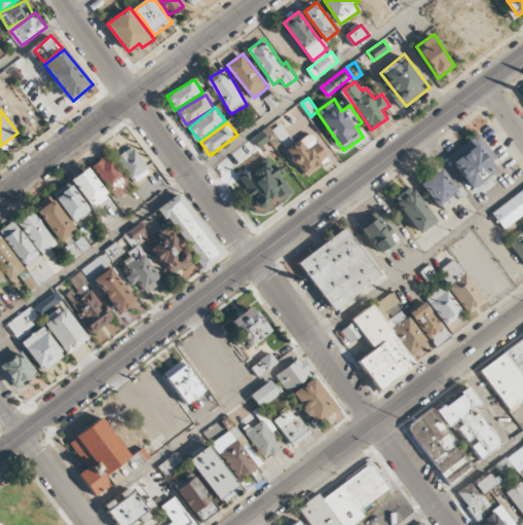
[(275,127),(287,146),(294,141),(284,123),(275,127)]
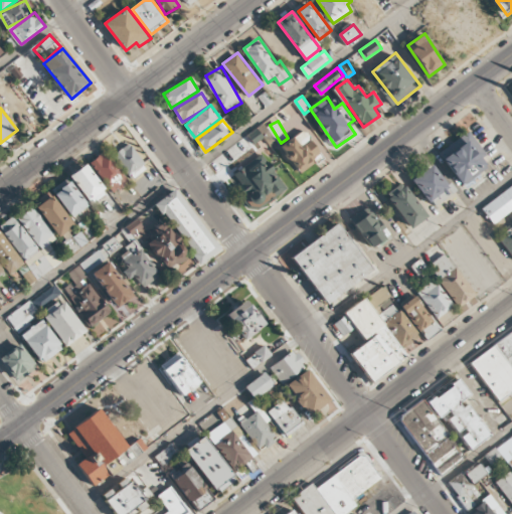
[(441,151),(461,184),(488,167),(482,157),(486,155),(472,131),(441,151)]
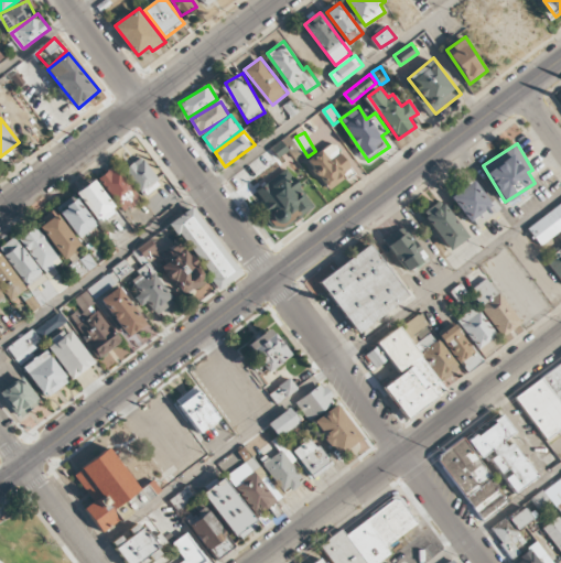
[(311,158),(330,188),(356,173),(344,152),(331,160),(324,150),(311,158)]
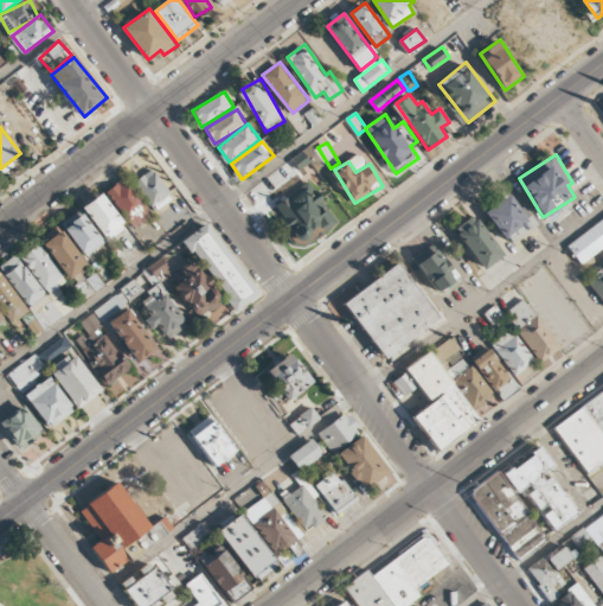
[(158,210),(175,197),(153,167),(135,182),(158,210)]
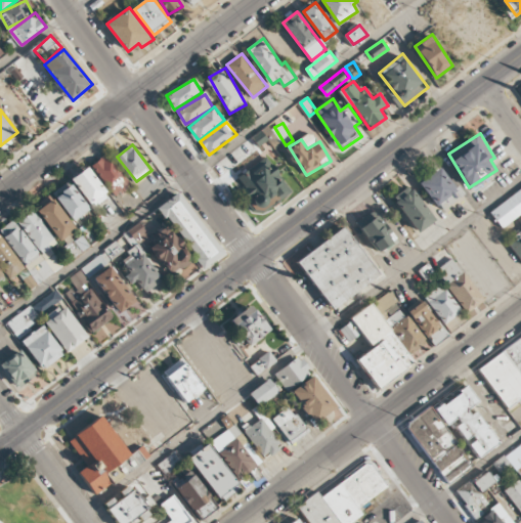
[(226,174),(243,163),(234,150),(218,163),(226,174)]
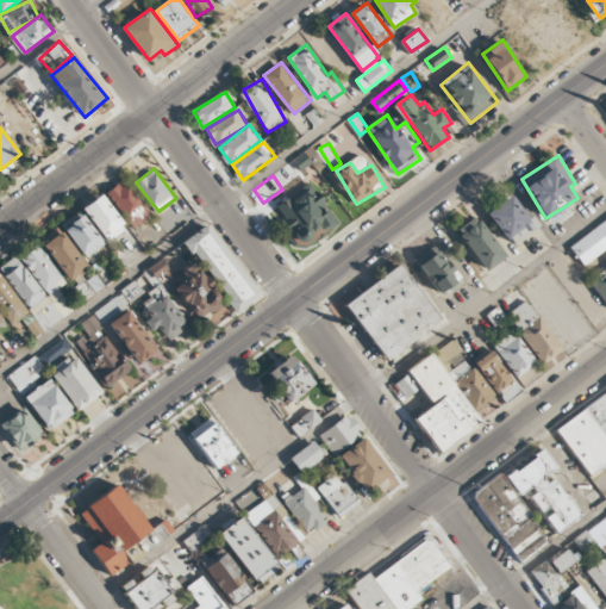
[(108,191),(136,229),(155,216),(127,178),(108,191)]
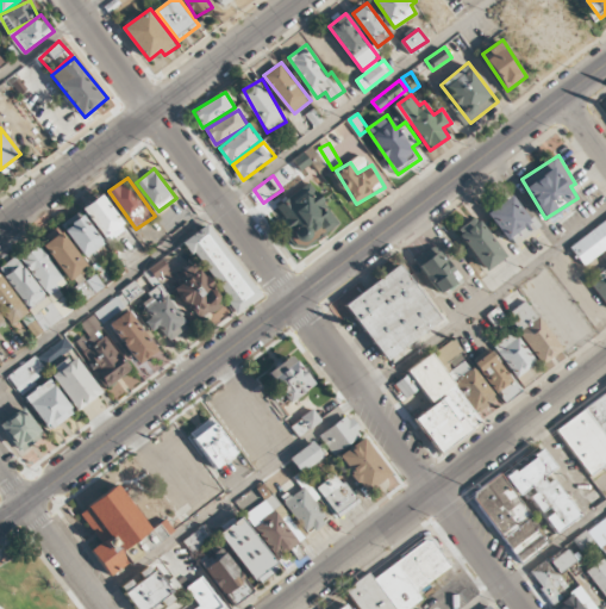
[(301,249),(342,224),(314,181),(274,206),(301,249)]
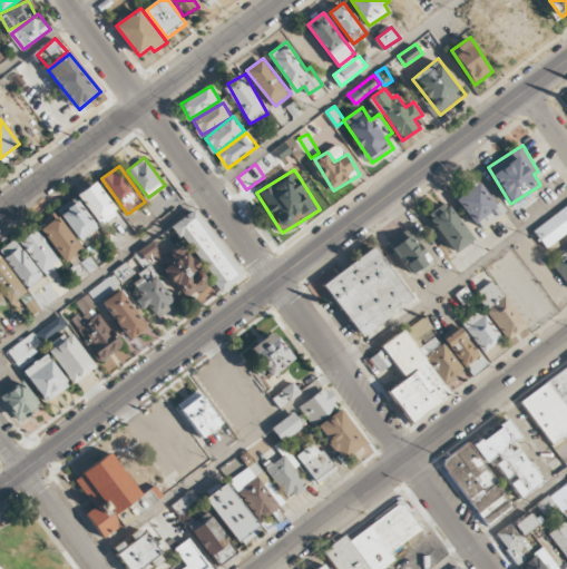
[(118,214),(99,180),(80,192),(99,225),(118,214)]
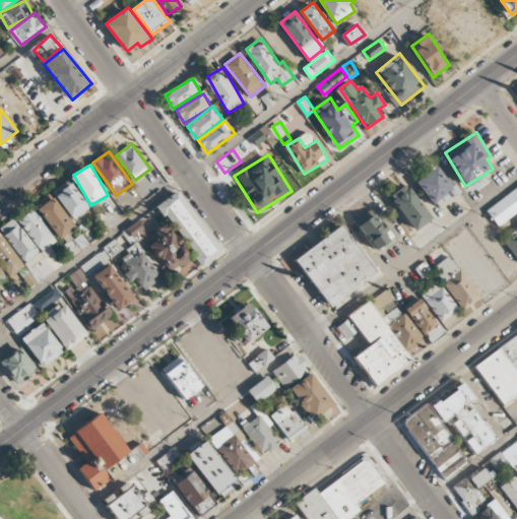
[(459,192),(439,165),(417,181),(438,208),(459,192)]
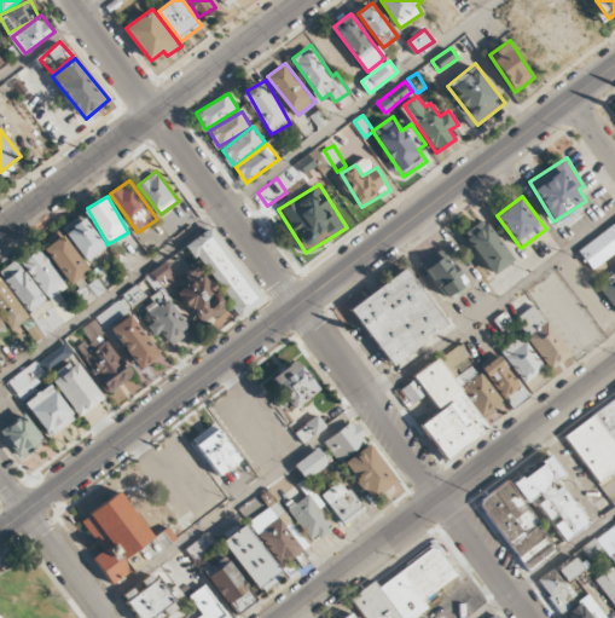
[(64,226),(87,260),(108,247),(85,213),(64,226)]
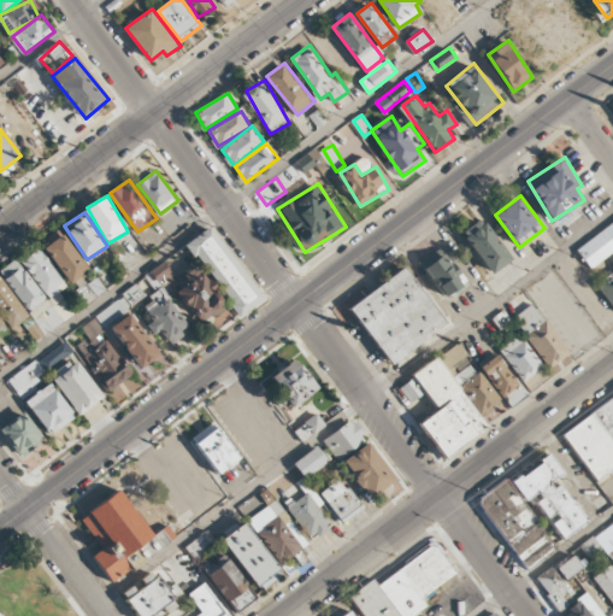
[(512,259),(483,217),(463,232),(491,274),(512,259)]
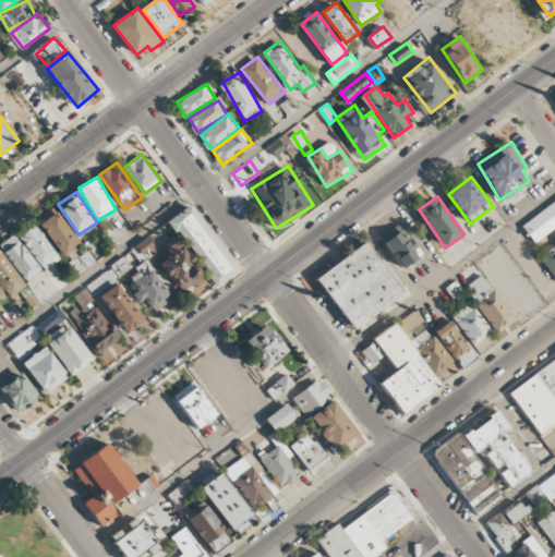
[(535,242),(554,227),(554,201),(523,225),(535,242)]
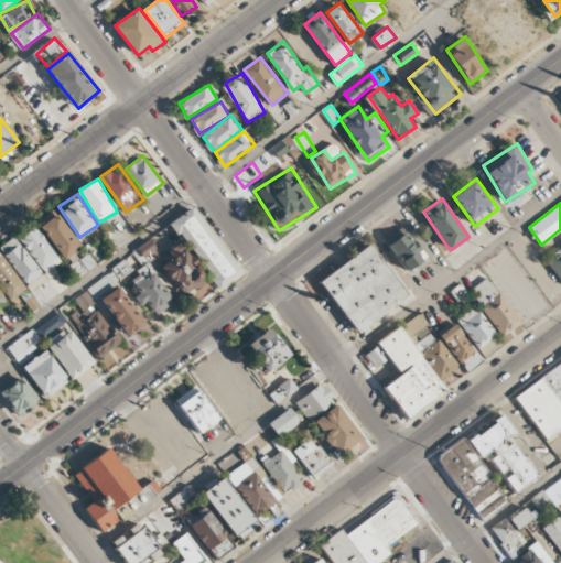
[(194,206),(173,222),(220,288),(241,272),(194,206)]
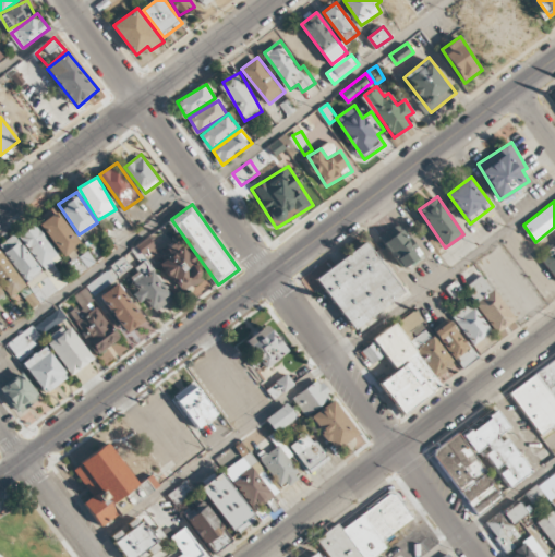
[(41,222),(64,256),(82,244),(59,210),(41,222)]
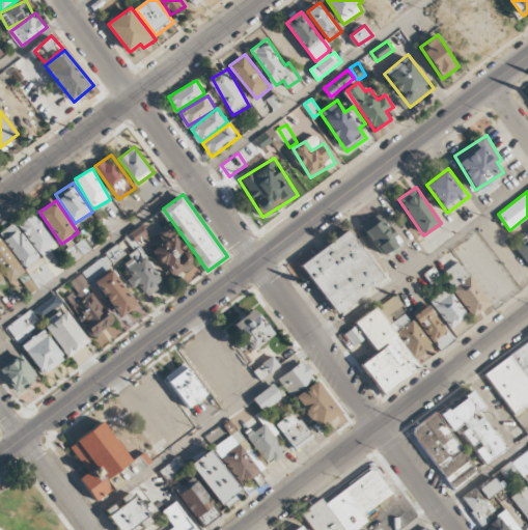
[(43,257),(59,247),(38,212),(21,222),(43,257)]
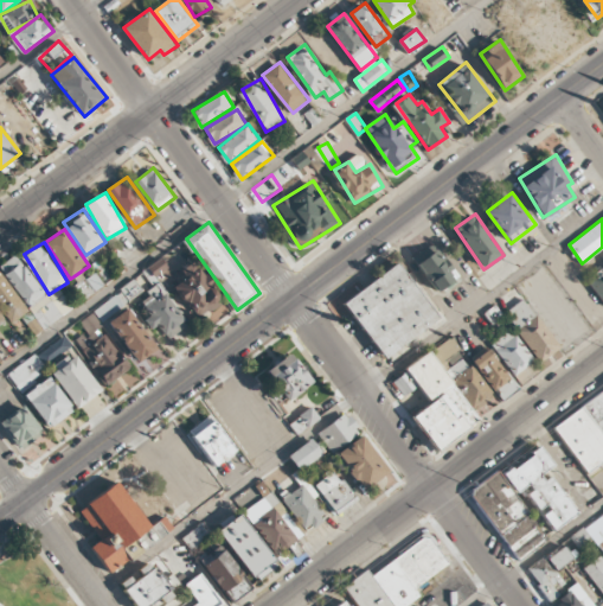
[(459,278),(436,244),(416,259),(437,292),(459,278)]
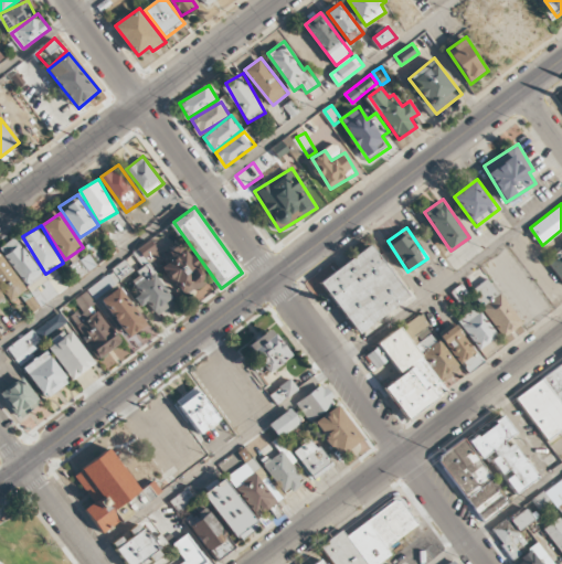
[(30,285),(45,273),(16,236),(1,248),(30,285)]
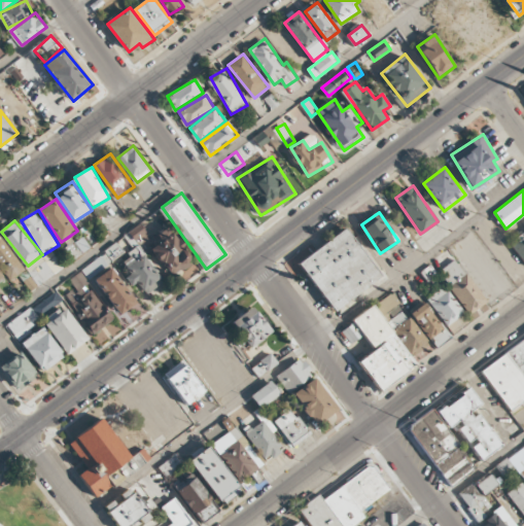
[(151,238),(141,223),(126,234),(133,245),(144,239),(169,277),(194,260),(171,225),(151,238)]
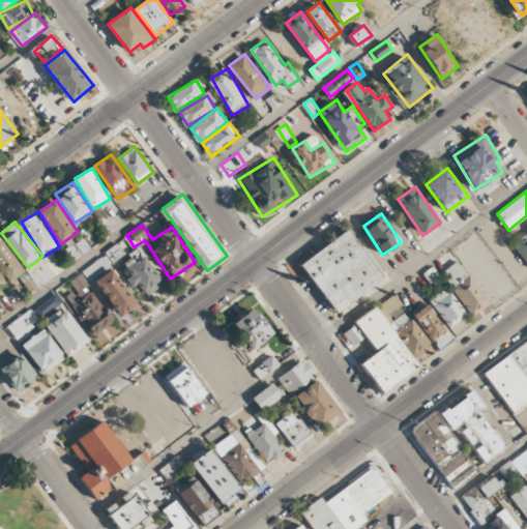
[(349,229),(301,264),(339,313),(385,277),(349,229)]
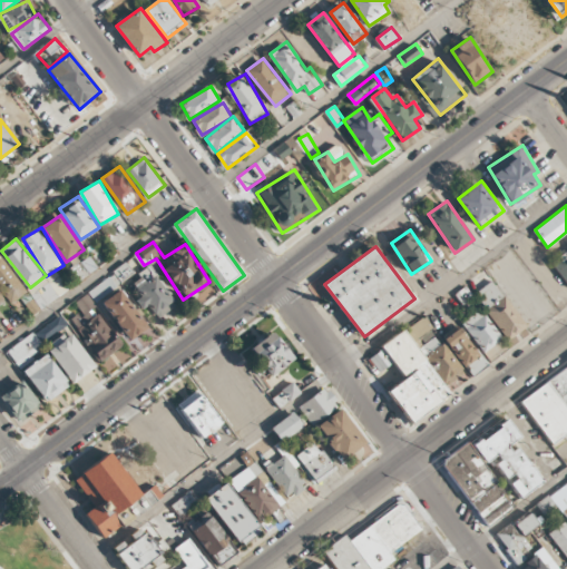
[(566,252),(554,258),(566,282),(566,252)]
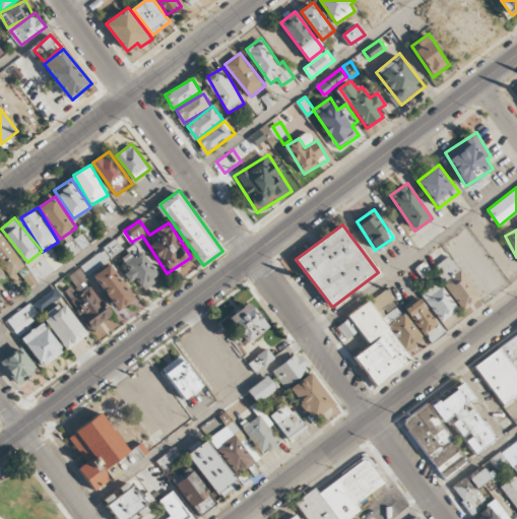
[(26,265),(2,232),(0,233),(0,258),(13,275),(26,265)]
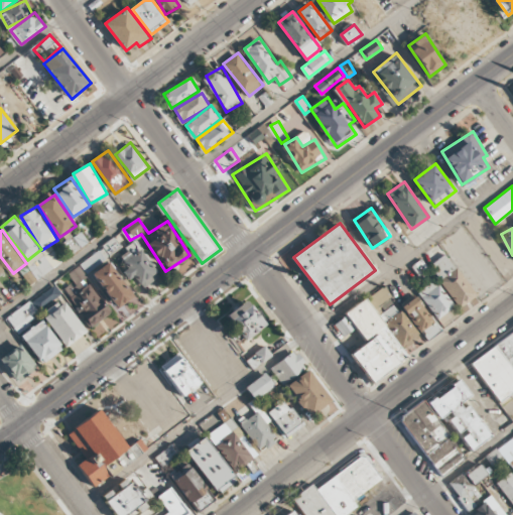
[(91,242),(83,232),(67,243),(75,254),(91,242)]
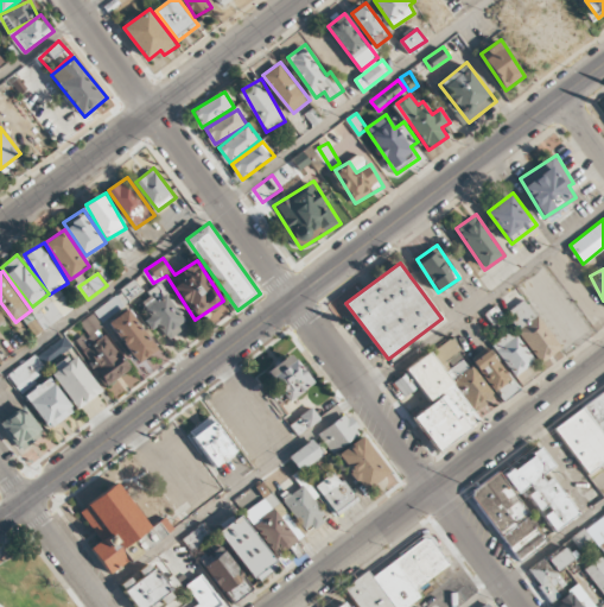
[(103,320),(145,290),(138,280),(96,310),(103,320)]
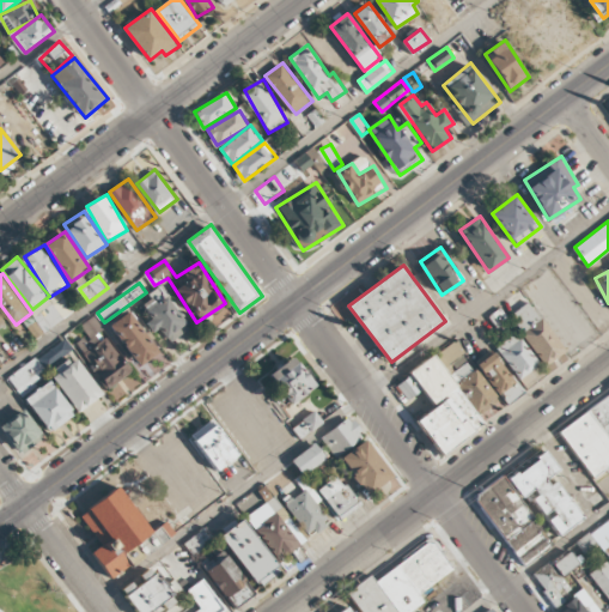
[(153,332),(163,327),(170,341),(190,331),(169,291),(146,304),(153,319),(147,321),(153,332)]
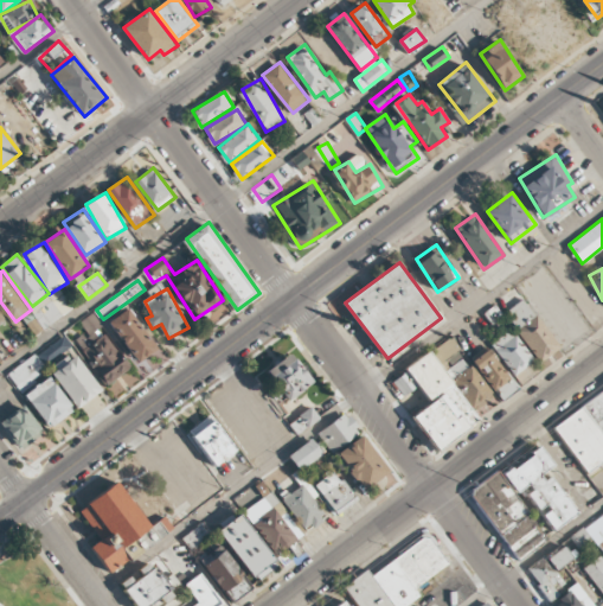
[(543,362),(562,346),(526,298),(506,312),(543,362)]
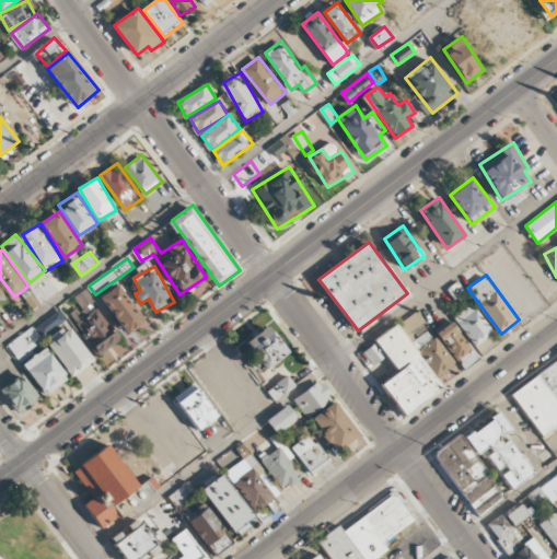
[(450,288),(456,298),(466,291),(460,281),(450,288)]
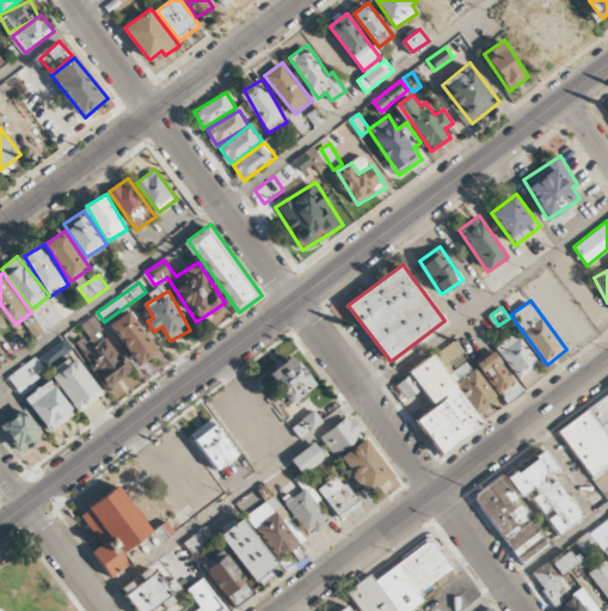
[(111,323),(140,365),(160,350),(133,310),(111,323)]
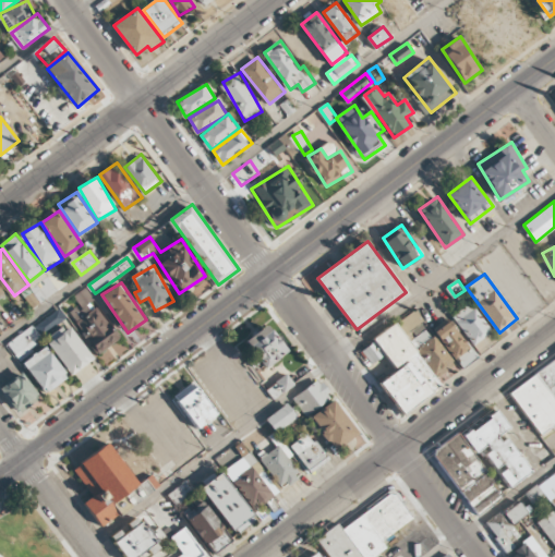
[(75,295),(82,305),(72,312),(99,354),(121,339),(97,302),(98,301),(88,287),(75,295)]
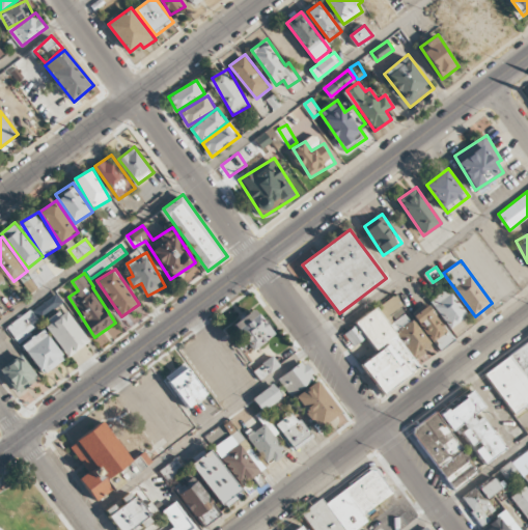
[(433,299),(450,328),(469,316),(451,287),(433,299)]
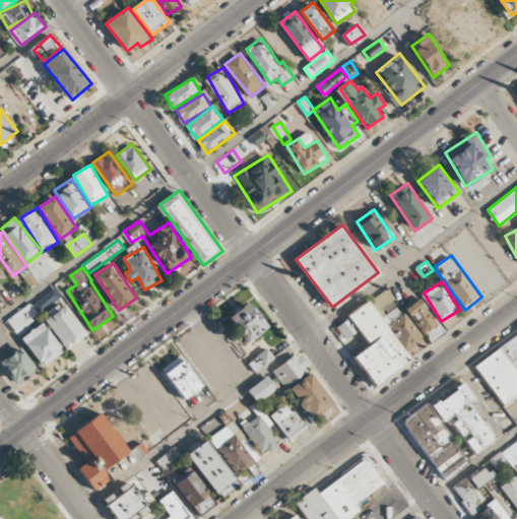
[(376,298),(383,307),(396,299),(390,288),(376,298)]
